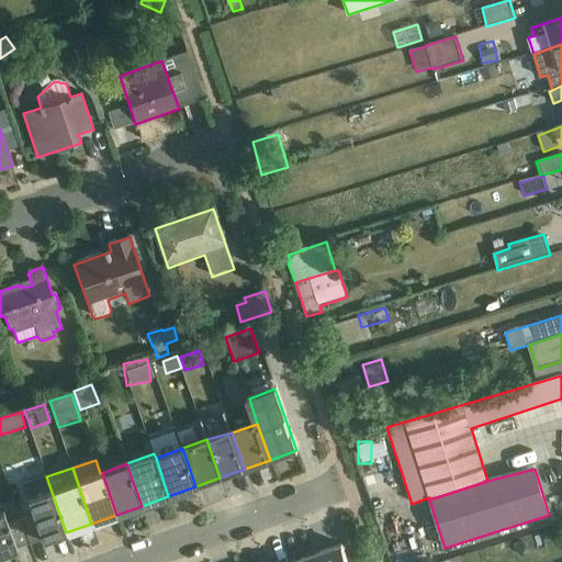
[(66,532),(46,476),(23,484),(34,517),(20,521),(29,547),(66,532)]
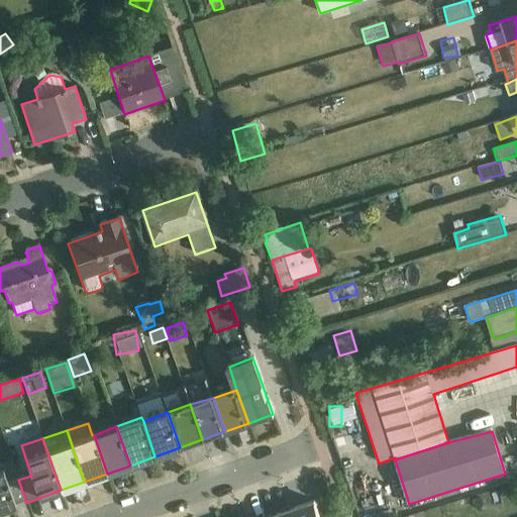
[(0,511),(26,503),(18,480),(8,483),(4,472),(0,473),(0,511)]
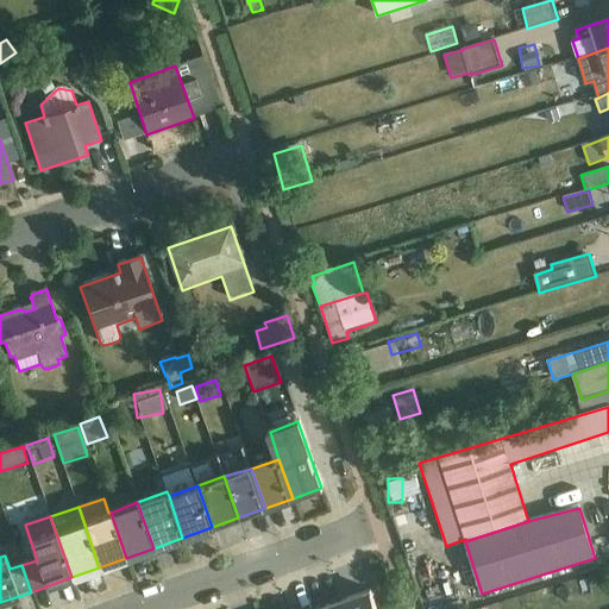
[(376,608),(370,592),(343,602),(345,608),(376,608)]
